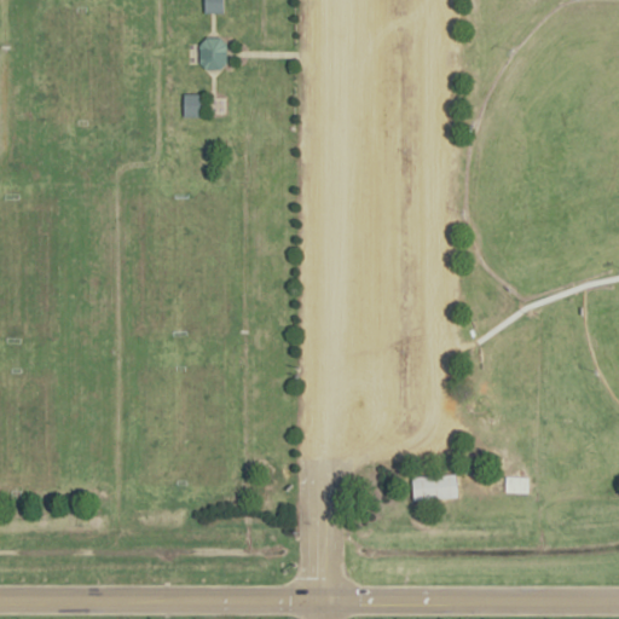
[(203,0),(225,0),(225,12),(203,12),(203,0)]
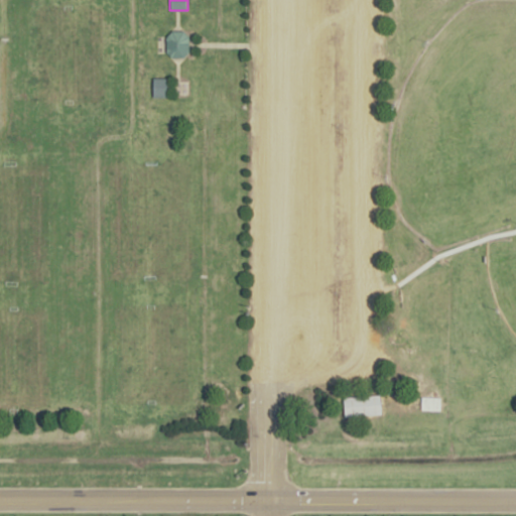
[(170,30),(164,36),(165,50),(170,59),(181,59),(189,52),(189,37),(182,30),(170,30)]
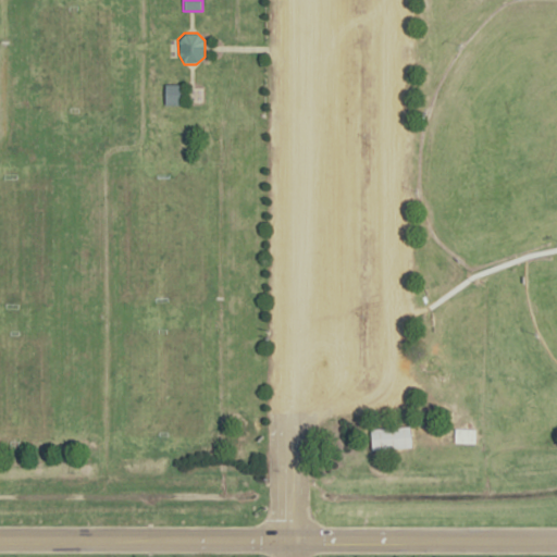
[(165,83),(165,102),(183,103),(182,83),(165,83)]
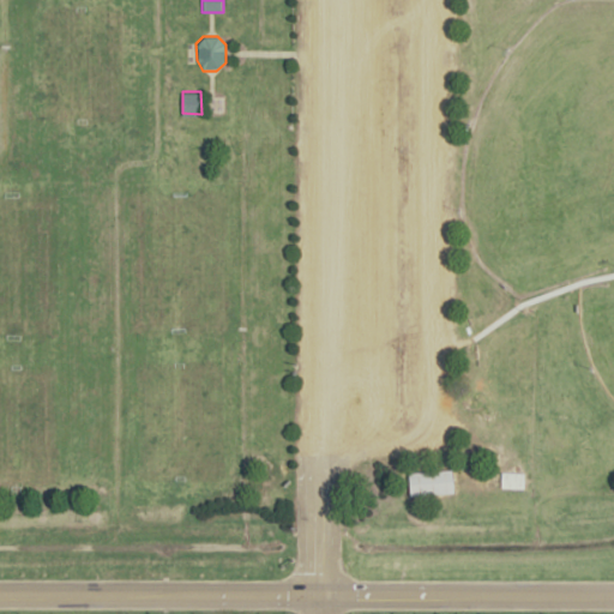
[(408,473),(410,495),(455,493),(452,469),(408,473)]
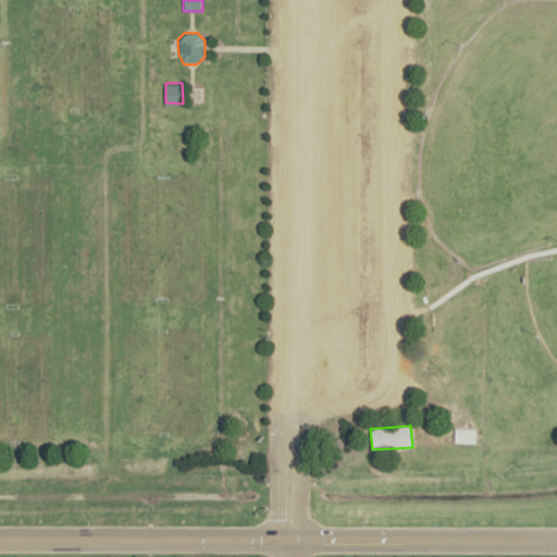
[(455,429),(454,442),(474,444),(475,429),(455,429)]
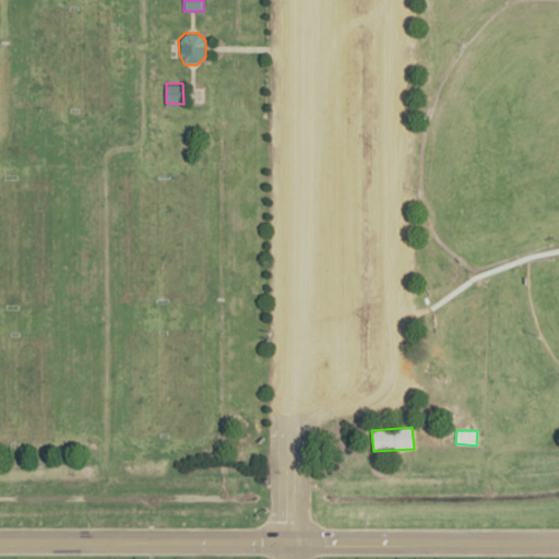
All buildings are outlined.
